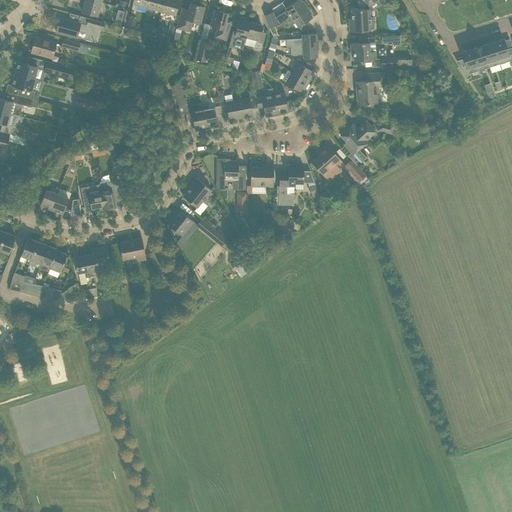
[(101,2),(92,0),(84,0),(82,12),(97,16),(101,2)]
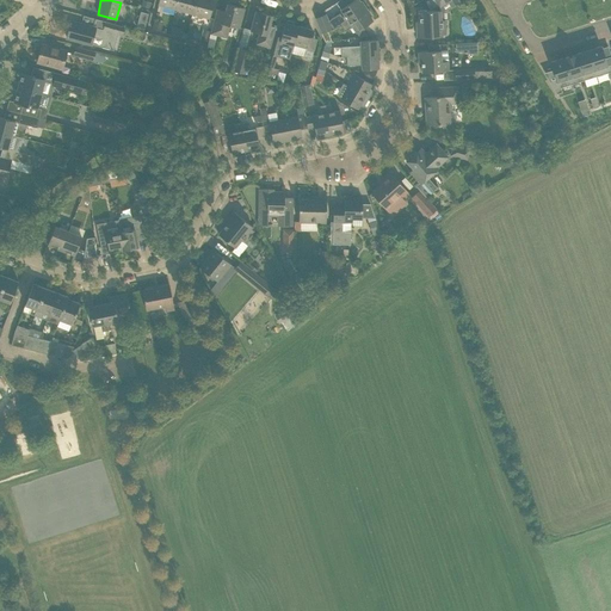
[(177,0),(176,10),(192,14),(195,0),(177,0)]
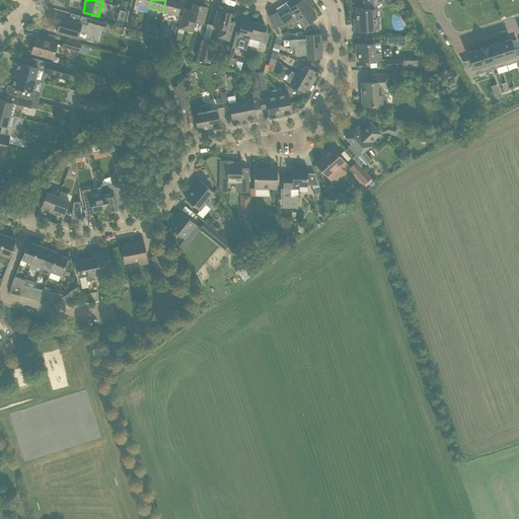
[(165,0),(163,12),(177,16),(181,0),(165,0)]
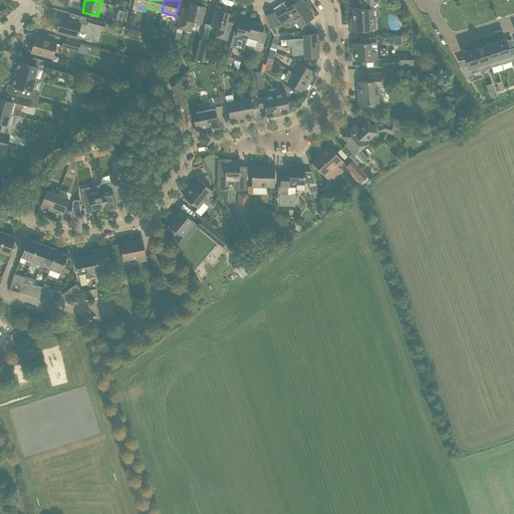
[(289,13),(287,15),(285,11),(276,17),(279,25),(287,22),(308,7),(304,1),(303,2),(301,0),(297,0),(286,8),(289,13)]
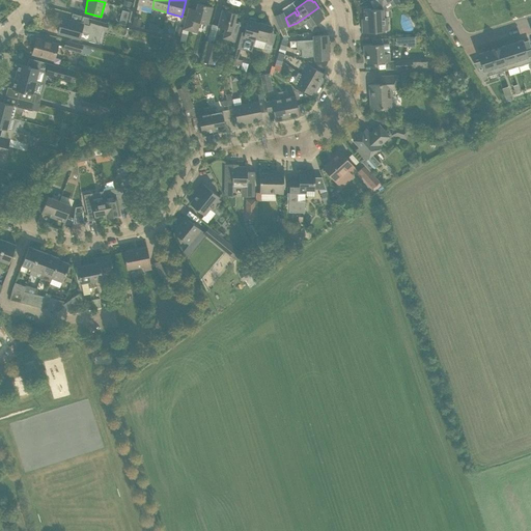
[(207,24),(210,17),(212,7),(197,3),(196,9),(189,7),(187,15),(185,24),(183,29),(197,33),(199,22),(207,24)]
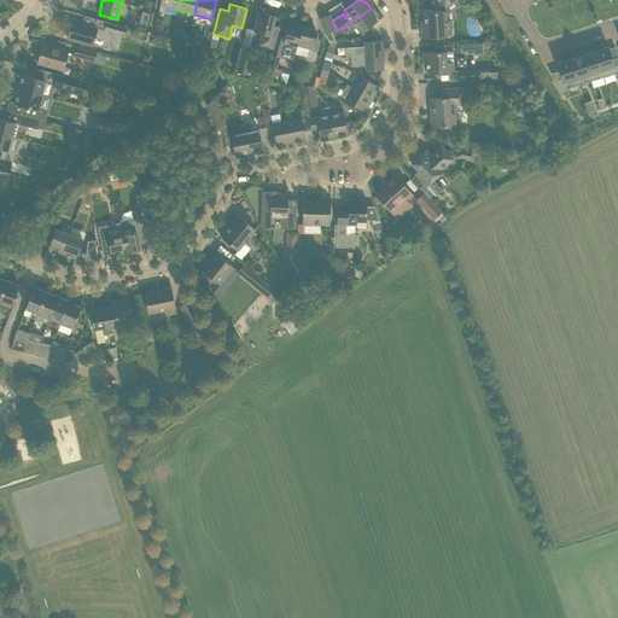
[(371,9),(345,27),(348,31),(356,27),(365,39),(372,39),(366,29),(377,22),(374,17),(375,17),(371,9)]
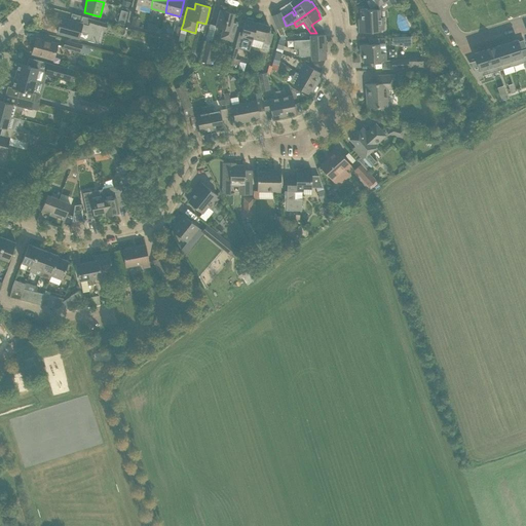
[(221,38),(232,41),(235,32),(237,22),(232,21),(234,13),(220,9),(216,27),(223,29),(221,38)]
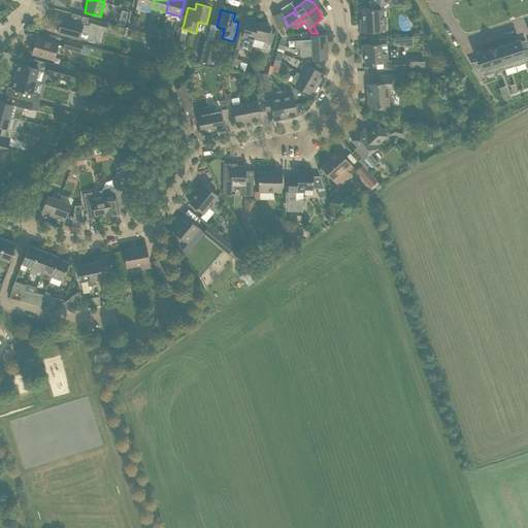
[(360,24),(360,32),(370,32),(382,31),(382,30),(385,30),(385,18),(381,18),(381,9),(368,10),(368,9),(361,9),(361,18),(362,18),(363,24),(360,24)]
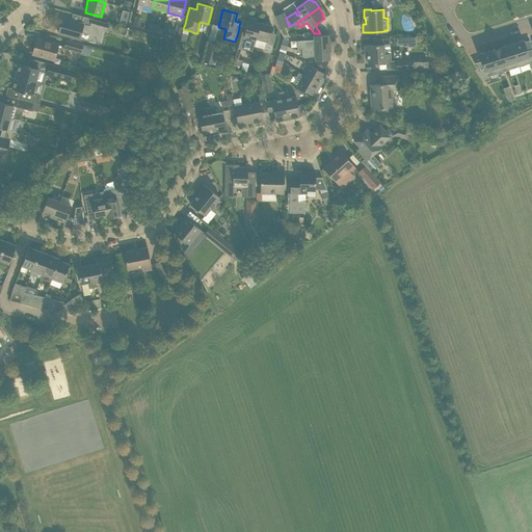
[(280,29),(286,27),(289,26),(286,18),(284,11),(274,16),(277,26),(280,29)]
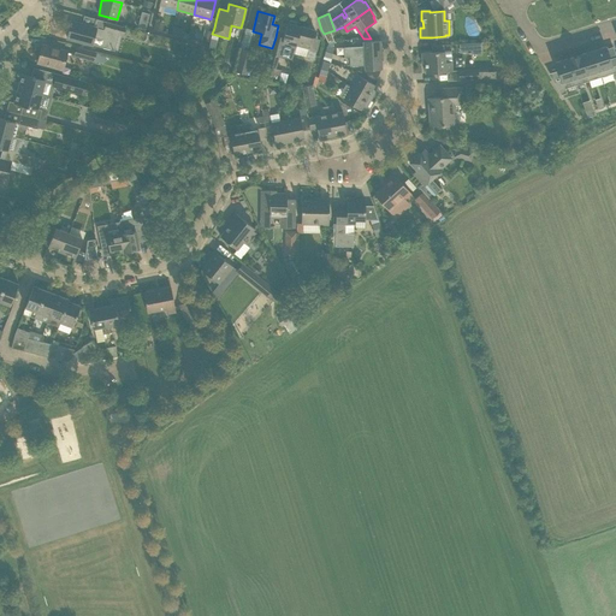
[(294,53),(301,27),(295,24),(296,22),(289,21),(289,23),(286,23),(282,42),(288,43),(285,52),(294,54),(294,53)]
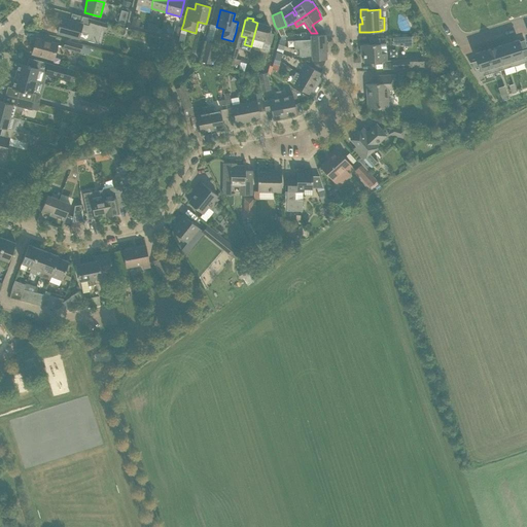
[(60,19),(56,32),(86,41),(91,27),(88,26),(60,19)]
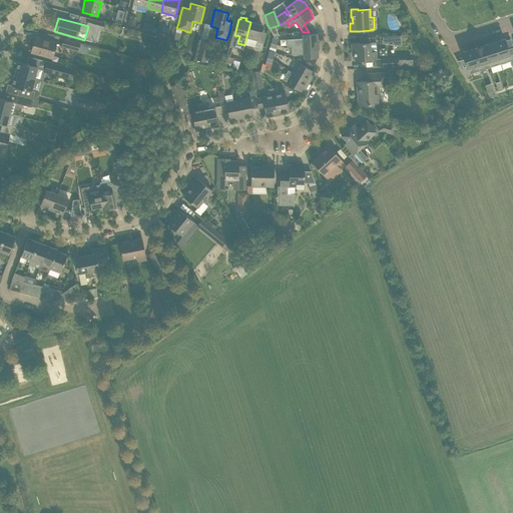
[(85,25),(88,26),(100,29),(102,22),(87,18),(85,25)]
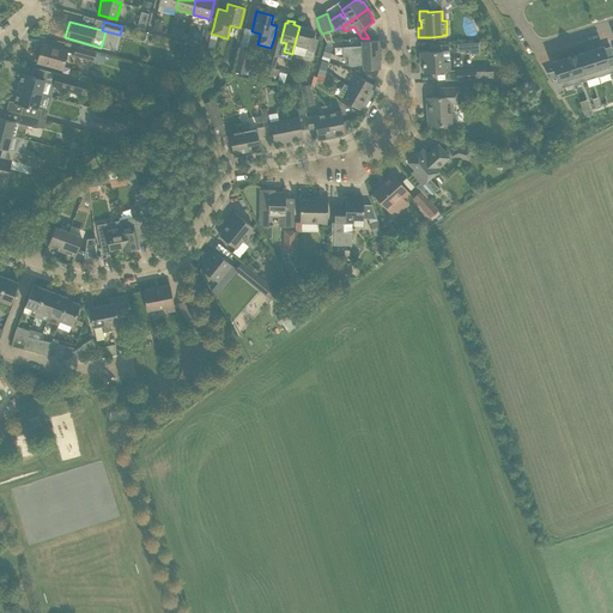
[(299,26),(292,53),(303,55),(303,56),(313,59),(314,54),(307,52),(313,30),(299,26)]
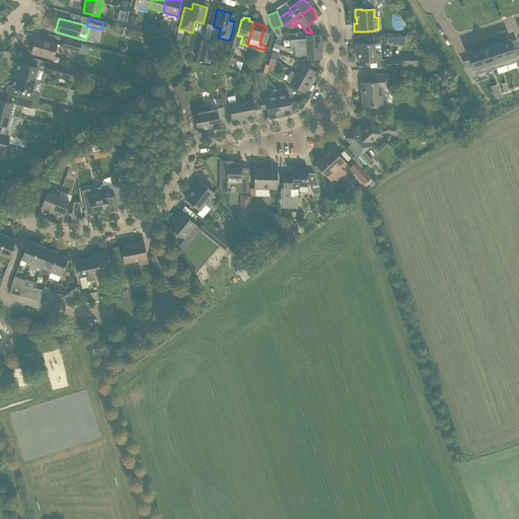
[(276,35),(282,35),(282,34),(279,26),(273,28),(276,35)]
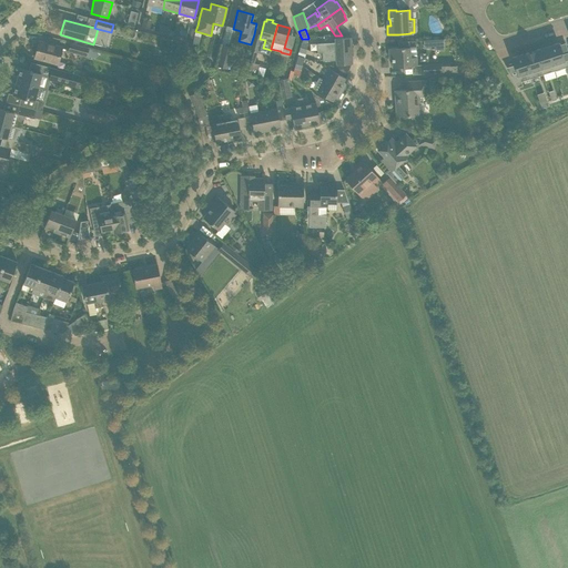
[(317,53),(322,53),(322,52),(353,51),(353,46),(351,46),(351,38),(335,38),(335,42),(316,43),(317,53)]
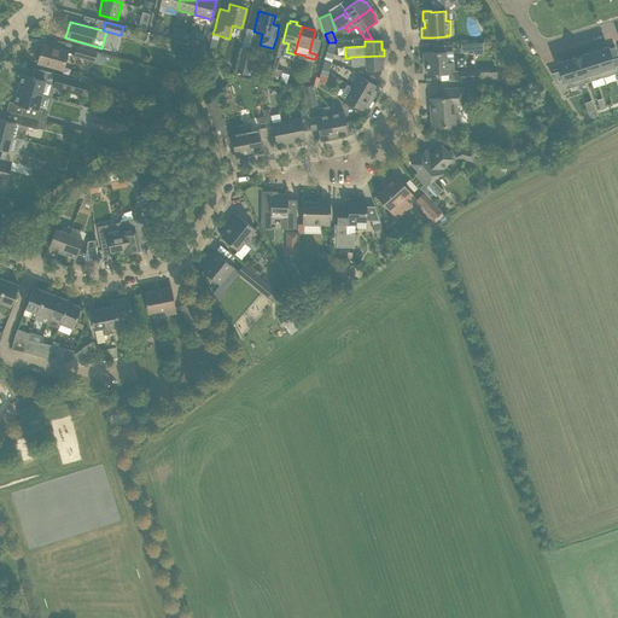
[(275,44),(269,66),(277,69),(283,45),(275,44)]
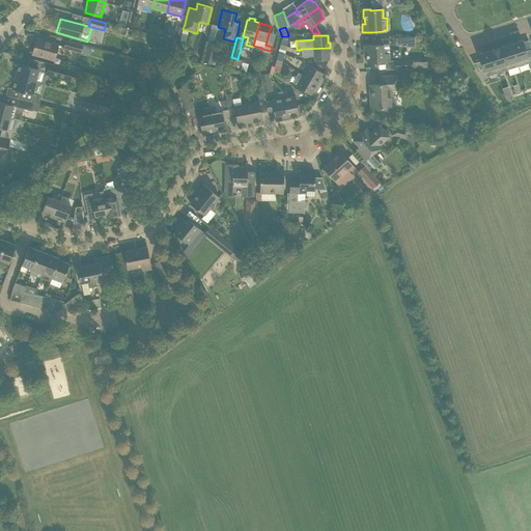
[(32,54),(51,59),(55,60),(59,45),(55,44),(36,38),(32,54)]
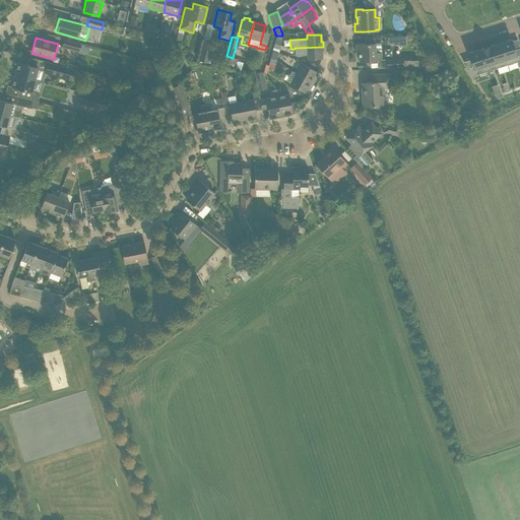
[(62,47),(78,51),(80,45),(64,40),(62,47)]
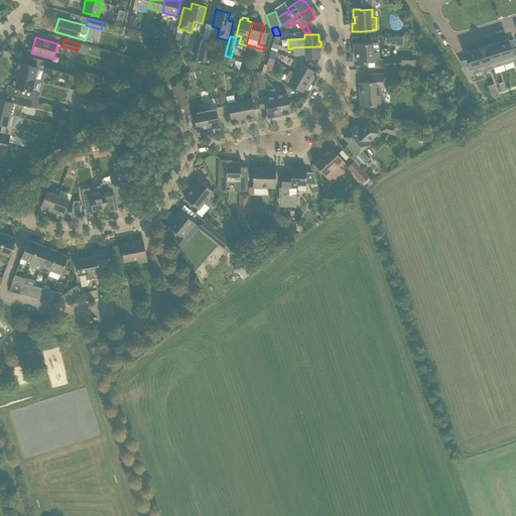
[(496,42),(503,65),(515,59),(515,53),(512,55),(507,39),(496,42)]
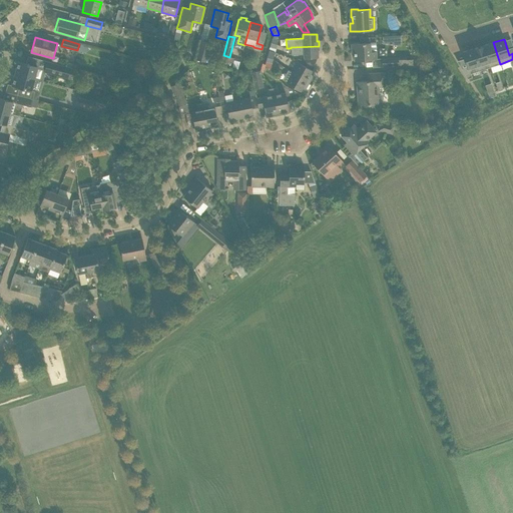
[(195,59),(205,62),(210,43),(200,40),(195,59)]
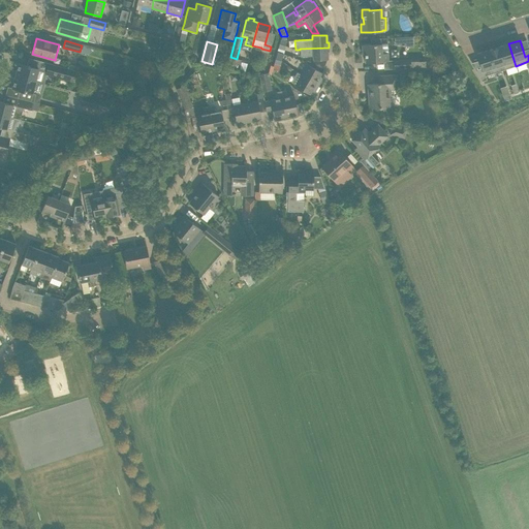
[(362,45),(363,55),(365,55),(365,63),(375,62),(389,61),(387,43),(372,44),(362,45)]
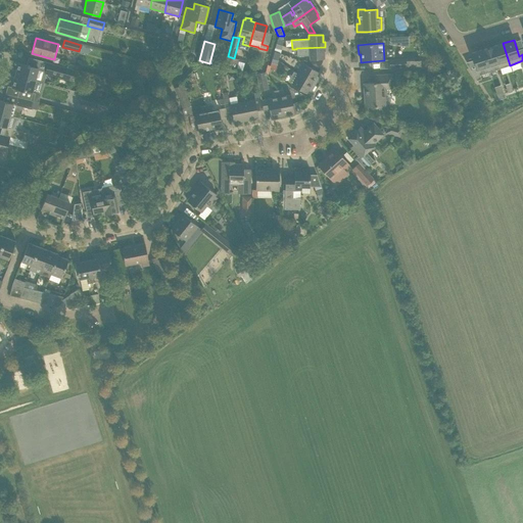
[(510,65),(503,43),(492,46),(500,68),(510,65)]
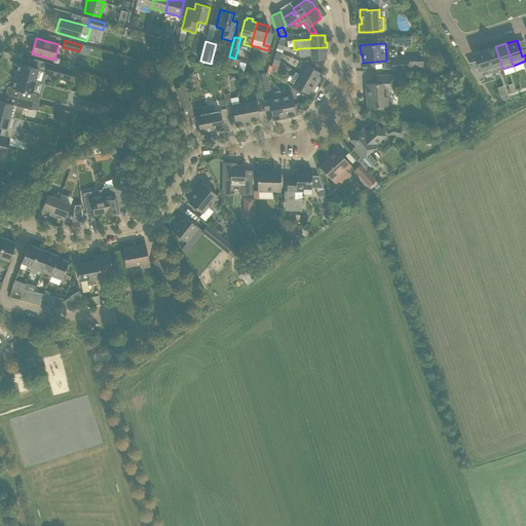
[(502,69),(495,46),(484,50),(491,73),(502,69)]
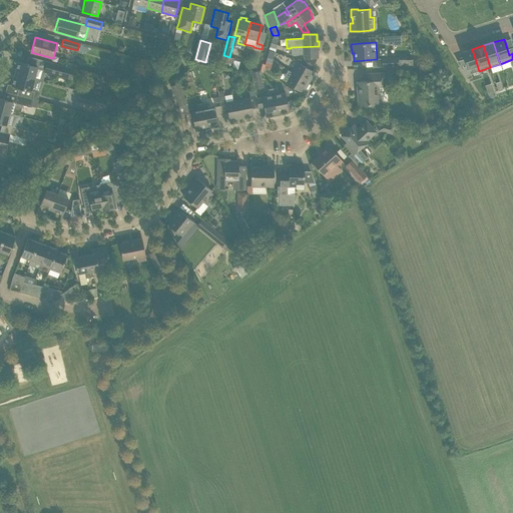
[(291,47),(291,48),(292,55),(304,54),(304,58),(318,58),(318,50),(319,50),(319,46),(291,47)]
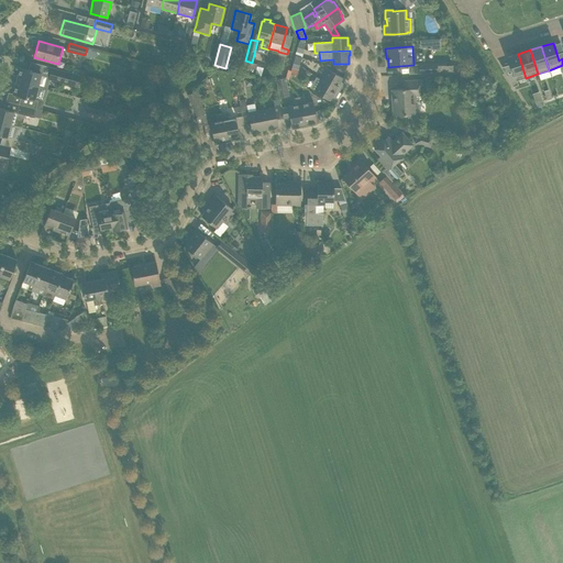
[(526,78),(518,54),(507,57),(512,74),(506,76),(512,86),(518,85),(517,80),(526,78)]
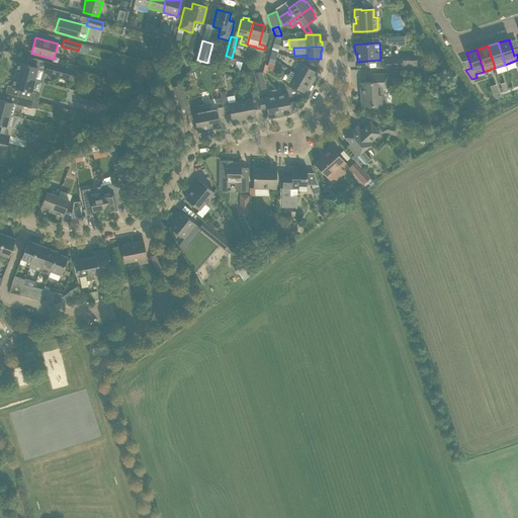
[(385,60),(385,68),(403,67),(417,66),(416,60),(411,60),(411,58),(402,59),(385,60)]
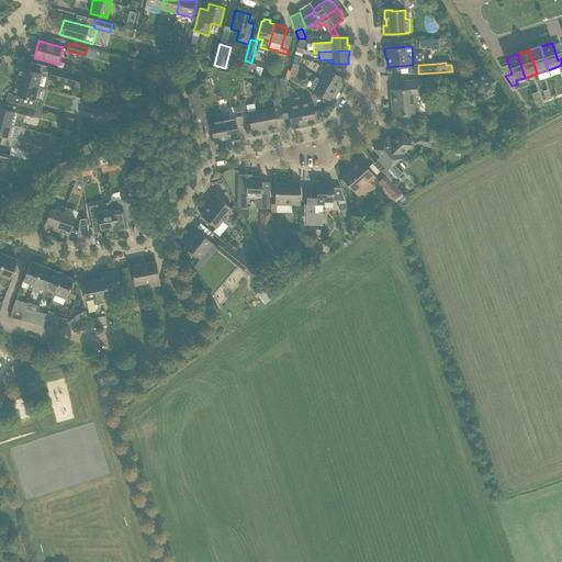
[(51,79),(76,85),(78,75),(49,67),(43,65),(41,74),(52,77),(51,79)]
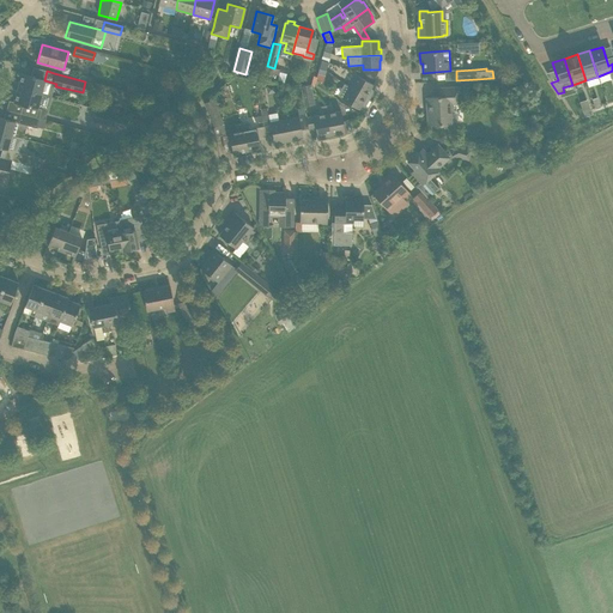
[(265,79),(269,80),(275,82),(277,78),(278,78),(279,74),(272,72),(271,72),(271,73),(266,72),(265,79)]
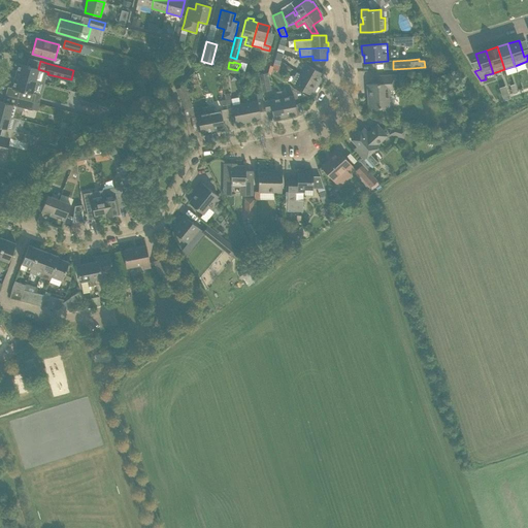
[(19,64),(15,75),(34,80),(38,69),(19,64)]
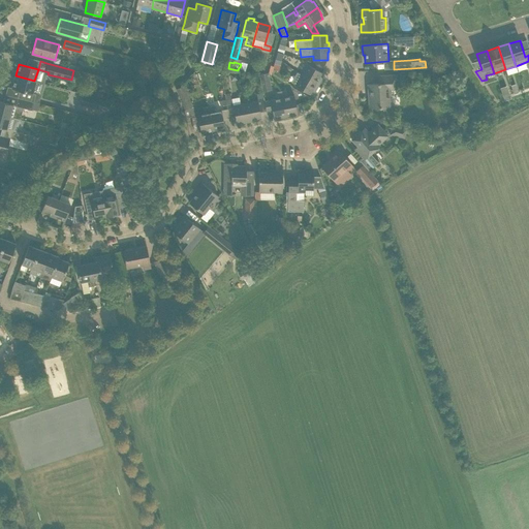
[(308,65),(302,75),(319,86),(323,79),(319,76),(321,73),(308,65)]
